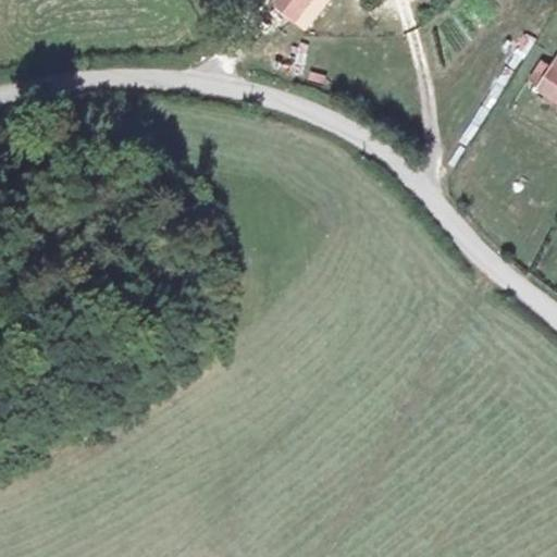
[(309,1),(308,0),(281,0),(271,11),(286,27),(309,1)]
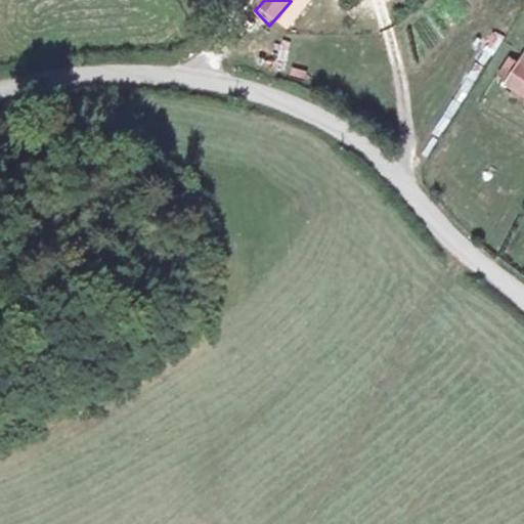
[(489,28),(481,44),(495,50),(504,34),(489,28)]
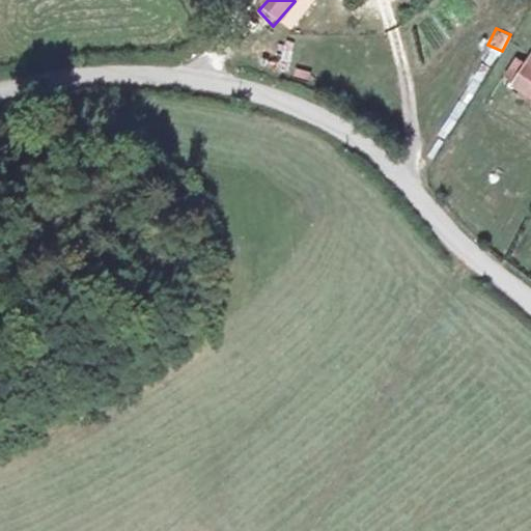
[(530,49),(530,50),(508,84),(530,99),(530,49)]
